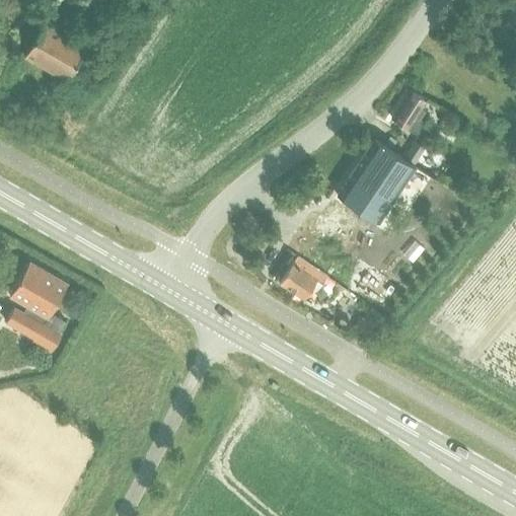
[(69,0),(103,17),(112,0),(69,0)]
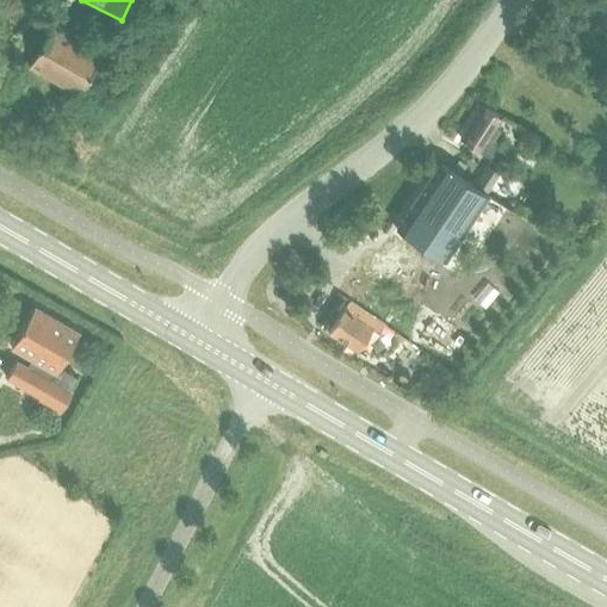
[(81,97),(103,59),(53,30),(31,67),(81,97)]
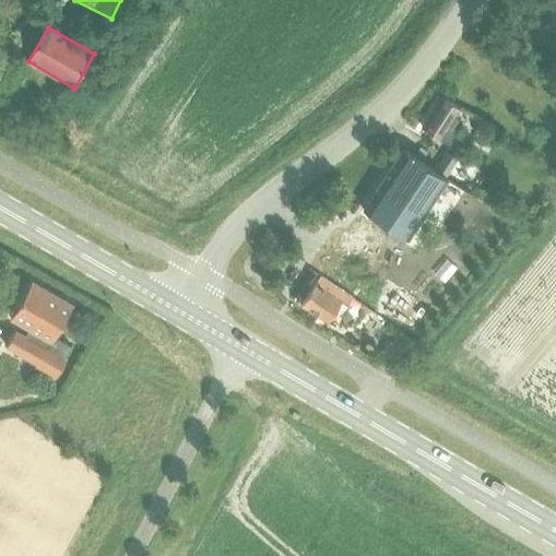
[(425,131),(424,132),(451,150),(456,144),(461,134),(454,130),(460,122),(456,119),(461,109),(446,99),(425,131)]
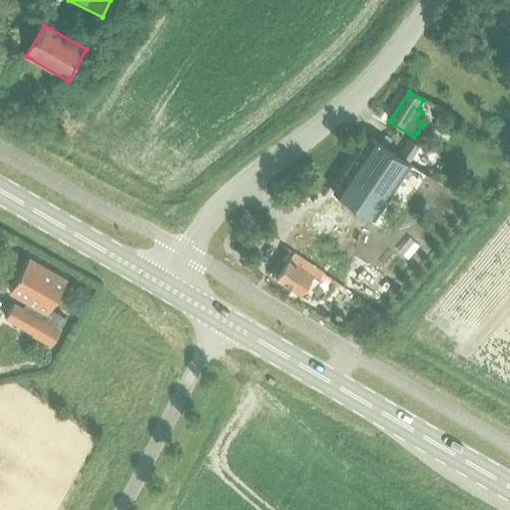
[(388,137),(383,144),(390,149),(395,142),(388,137)]
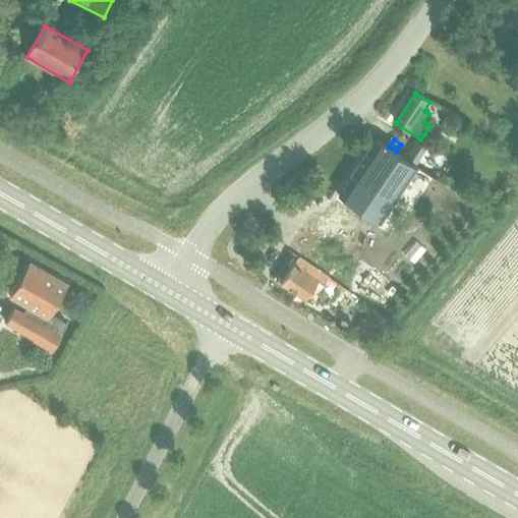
[(378,141),(341,197),(382,224),(418,168),(417,168),(407,161),(378,141)]
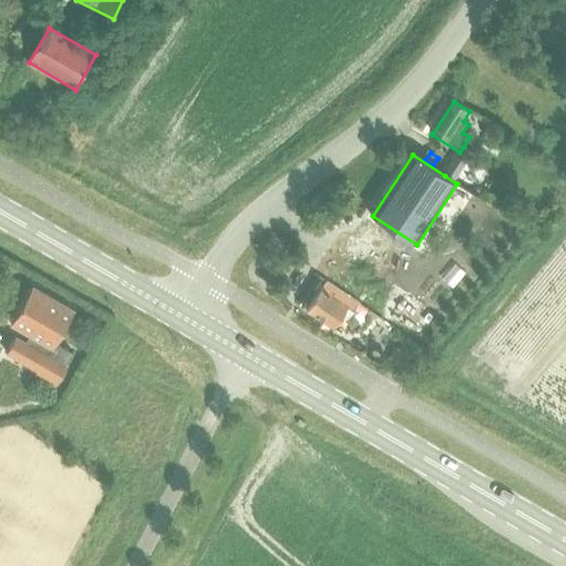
[(456,157),(445,176),(456,184),(468,165),(456,157)]
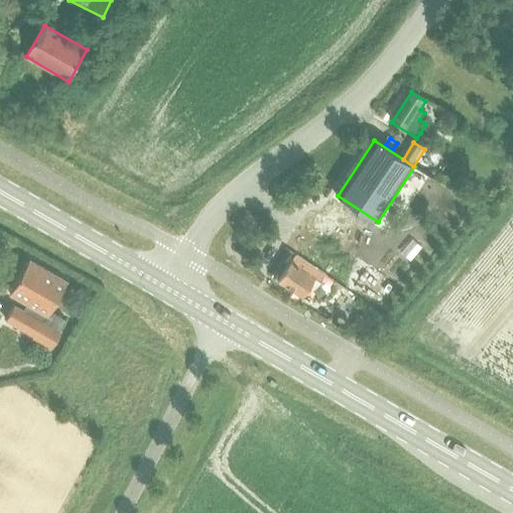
[(323,284),(328,276),(297,257),(292,263),(279,283),(302,299),(315,280),(323,284)]
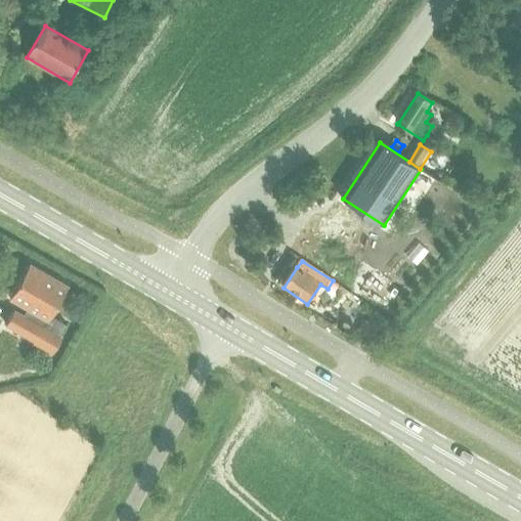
[(26,317),(17,313),(8,327),(38,344),(37,346),(53,356),(63,340),(61,339),(69,327),(53,317),(70,289),(32,266),(11,300),(30,310),(26,317)]
